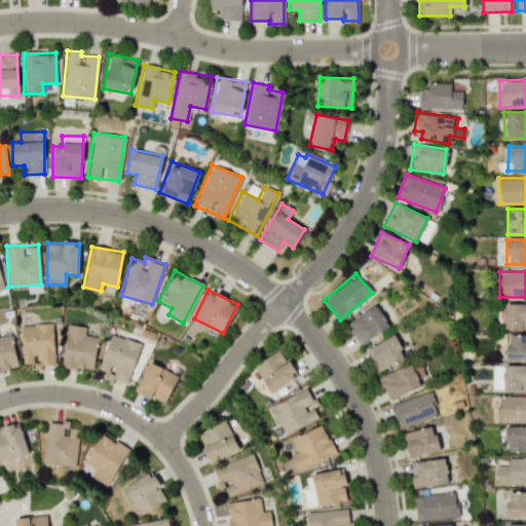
[(525,303),(503,303),(503,329),(525,329),(525,303)]
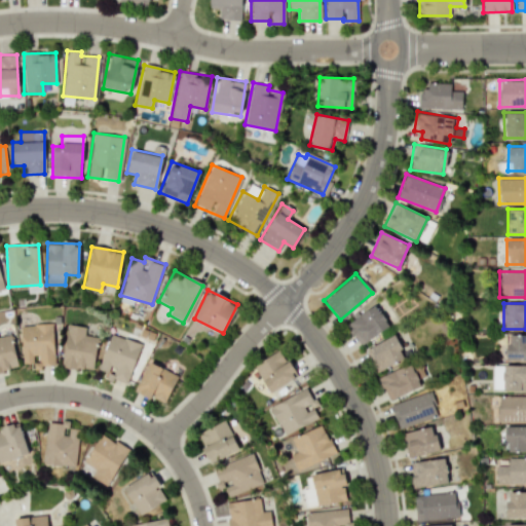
[(388,327),(375,305),(345,324),(359,345),(388,327)]
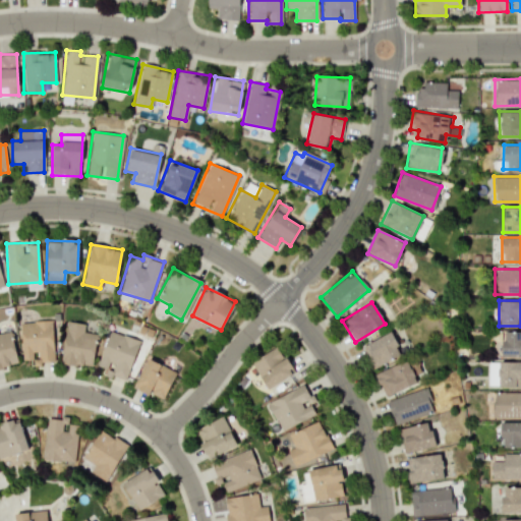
[(54,363),(53,321),(20,322),(21,359),(33,359),(34,363),(54,363)]
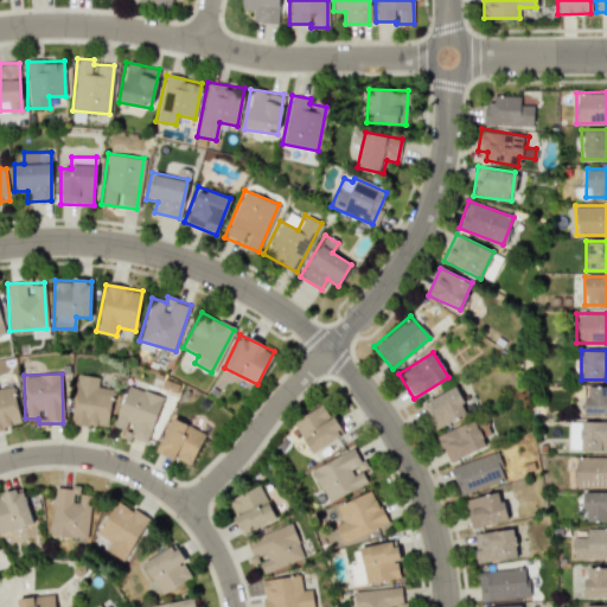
[(70,423),(107,428),(113,389),(97,387),(98,377),(77,375),(70,423)]
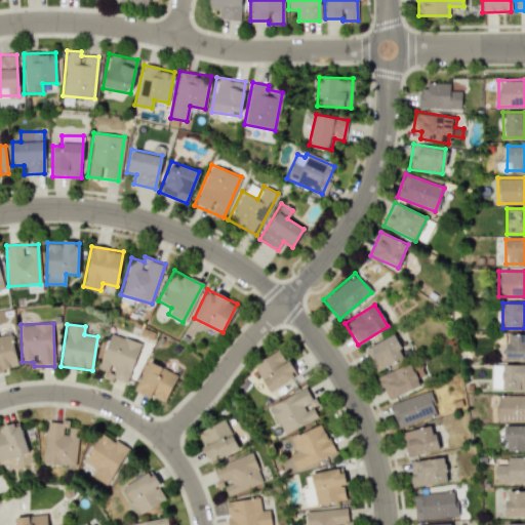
[(125,384),(140,344),(111,332),(97,368),(107,372),(106,376),(125,384)]
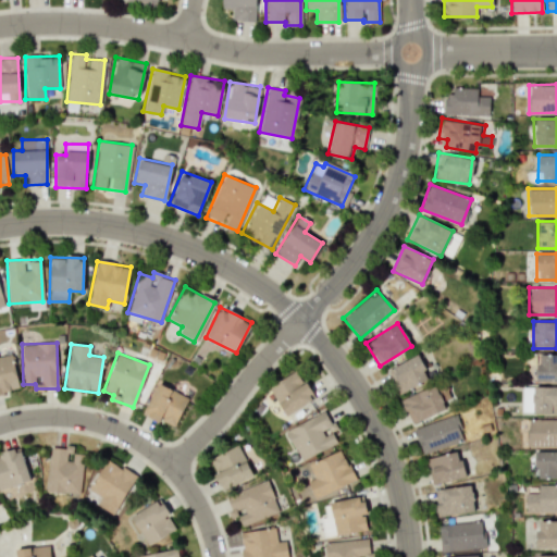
[(0,393),(19,390),(12,354),(0,356),(0,393)]
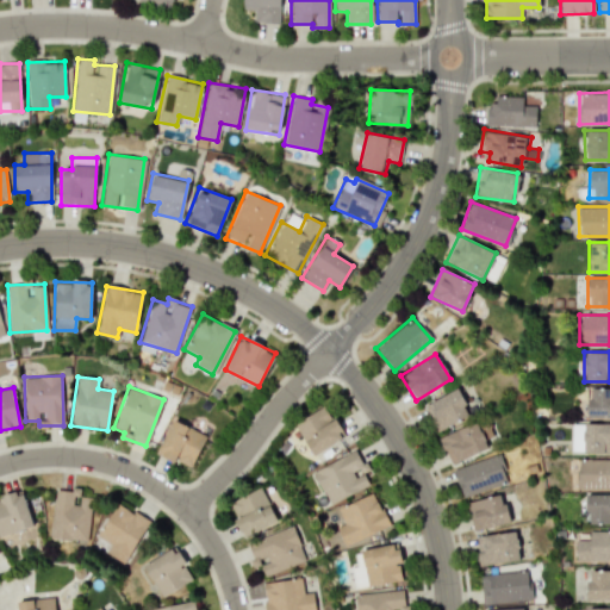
[(609,417),(609,387),(587,387),(587,417),(609,417)]
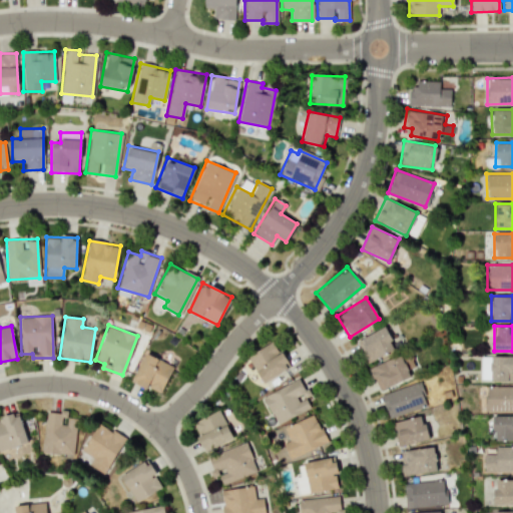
[(395,349),(384,327),(357,340),(368,362),(395,349)]
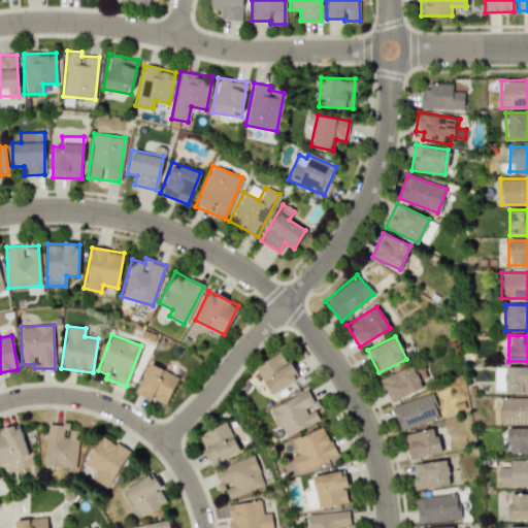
[(254,367),(271,394),(299,376),(281,350),(254,367)]
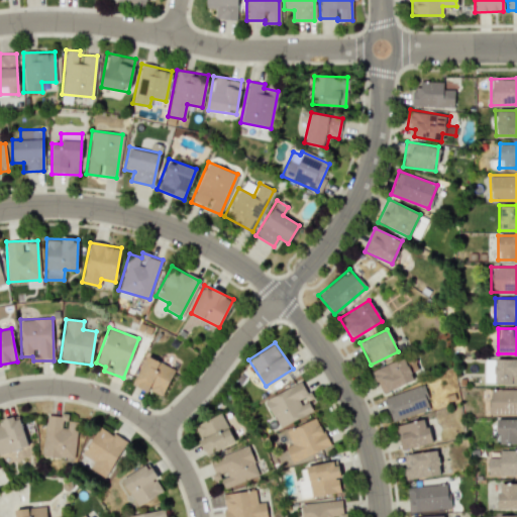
[(175,369),(146,355),(132,384),(162,397),(175,369)]
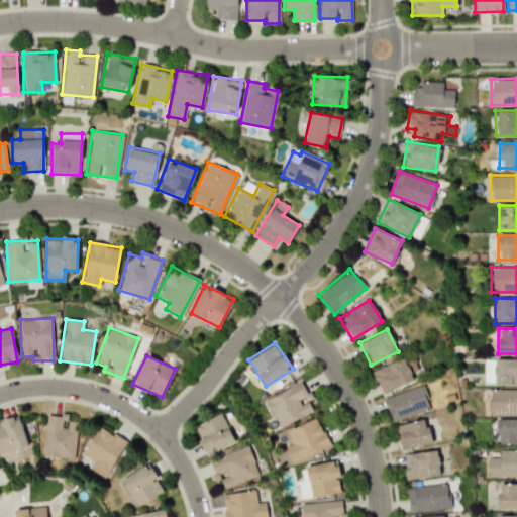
[(379,393),(412,382),(405,358),(372,369),(379,393)]
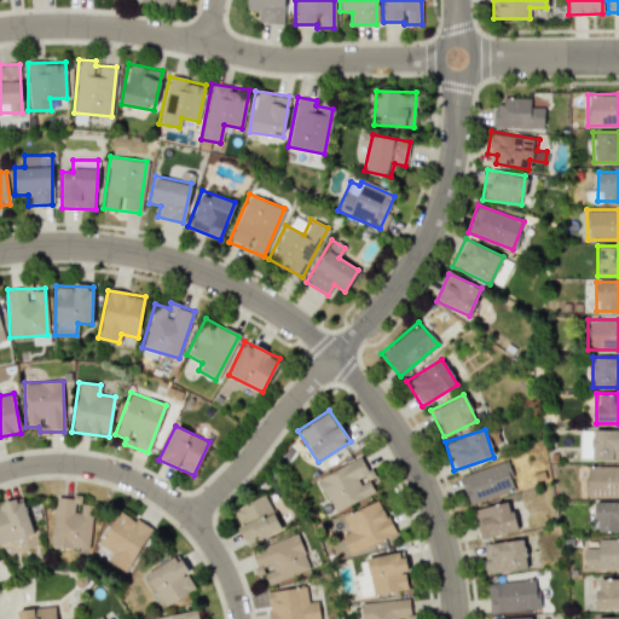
[(591,461),(618,460),(618,429),(590,431),(591,461)]
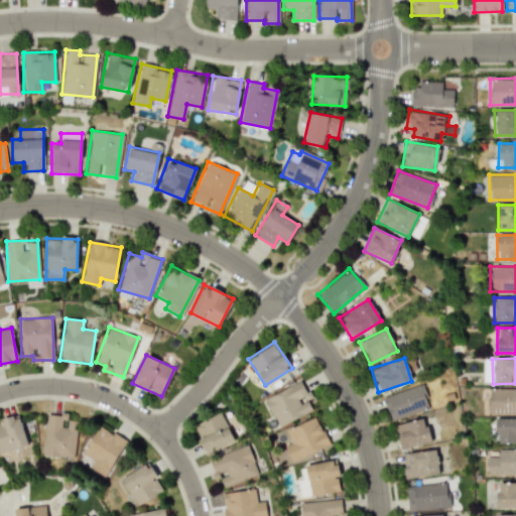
[(264,397),(276,425),(312,411),(307,400),(308,399),(301,381),(264,397)]
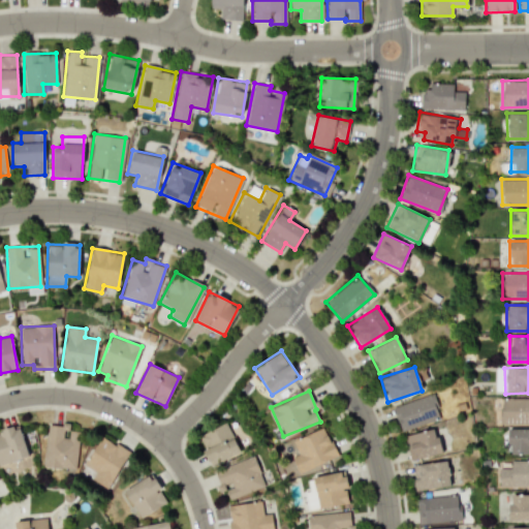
[(400,431),(440,418),(432,394),(393,406),(400,431)]
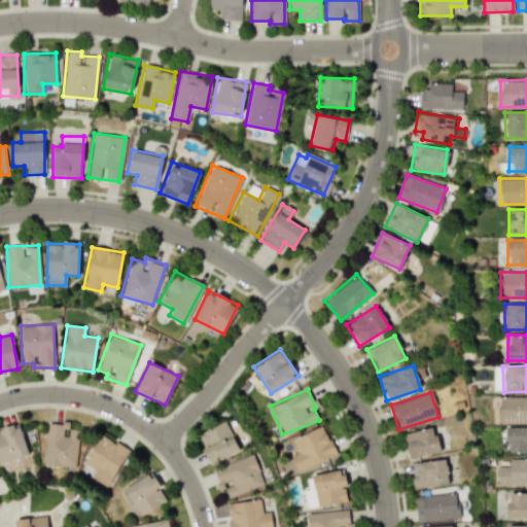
[(498,423),(526,422),(526,396),(498,396),(498,423)]
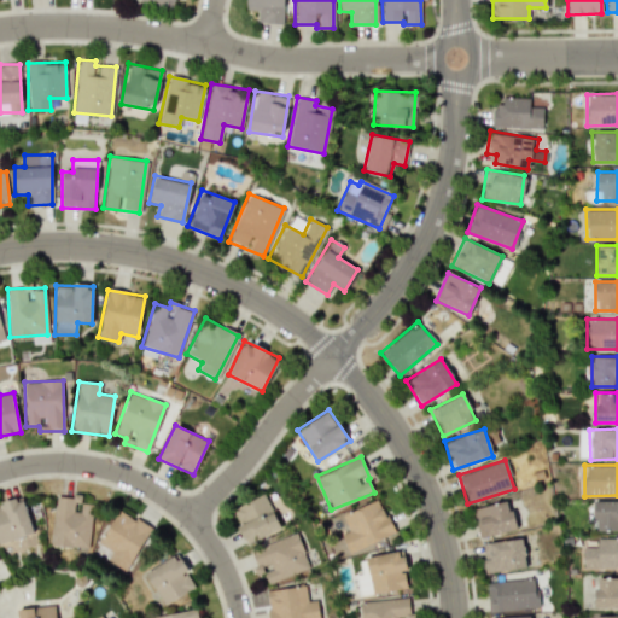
[(54,494),(51,546),(88,548),(92,503),(77,502),(80,502),(81,496),(54,494)]
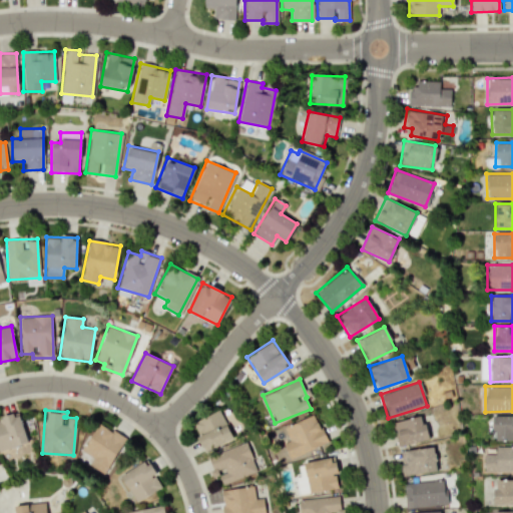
[(205,451),(232,437),(218,410),(191,424),(205,451)]
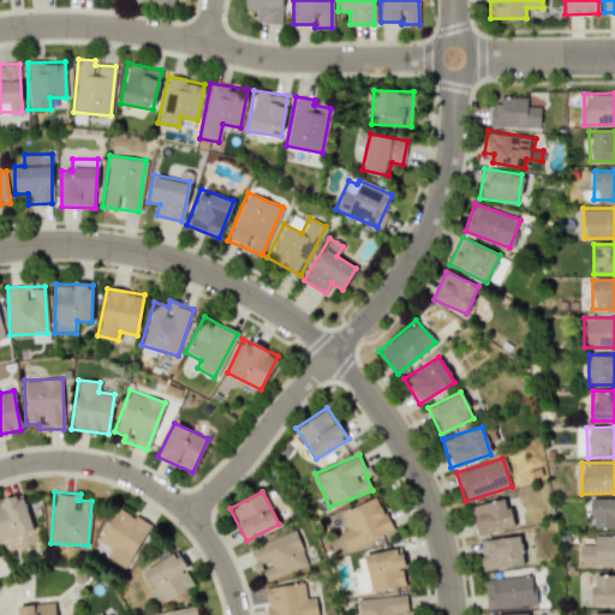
[(0,500),(0,539),(33,530),(22,494),(0,500)]
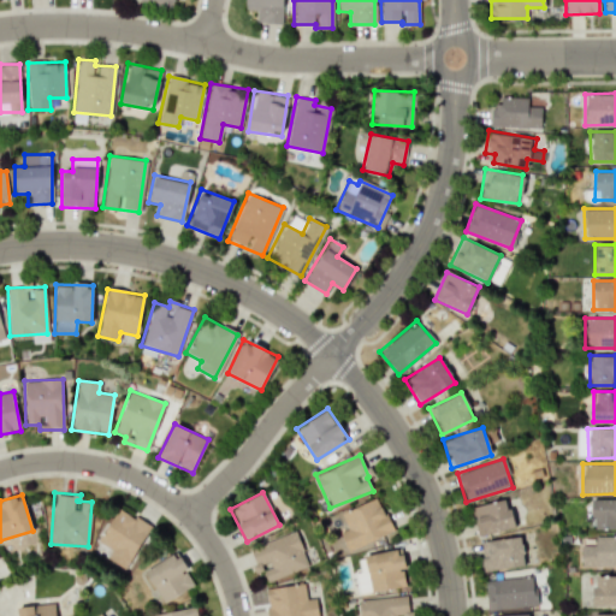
[(347,529),(339,532),(347,550),(392,533),(378,497),(339,513),(347,529)]
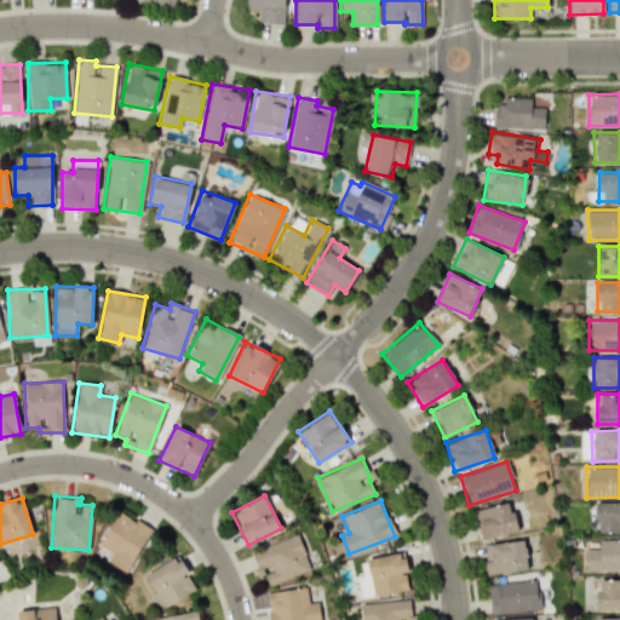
[(517,530),(509,501),(475,510),(483,540),(517,530)]
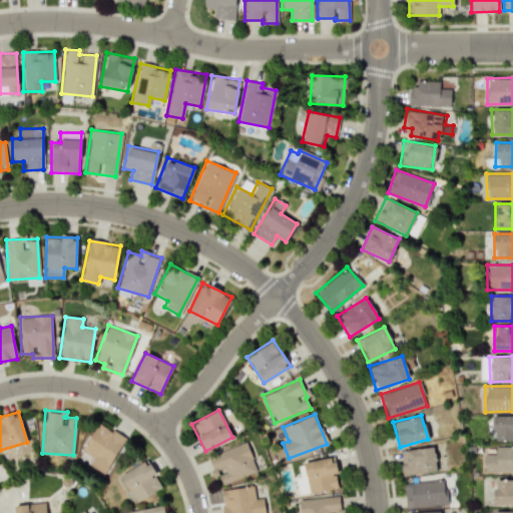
[(512,415),(493,416),(493,440),(512,439),(512,415)]
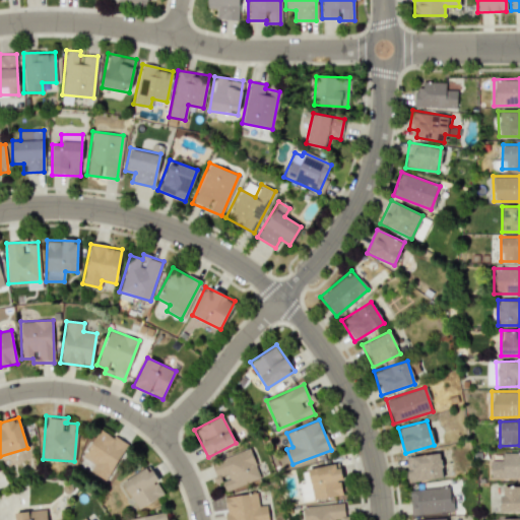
[(93,464),(89,470),(105,479),(127,445),(101,428),(82,456),(93,464)]
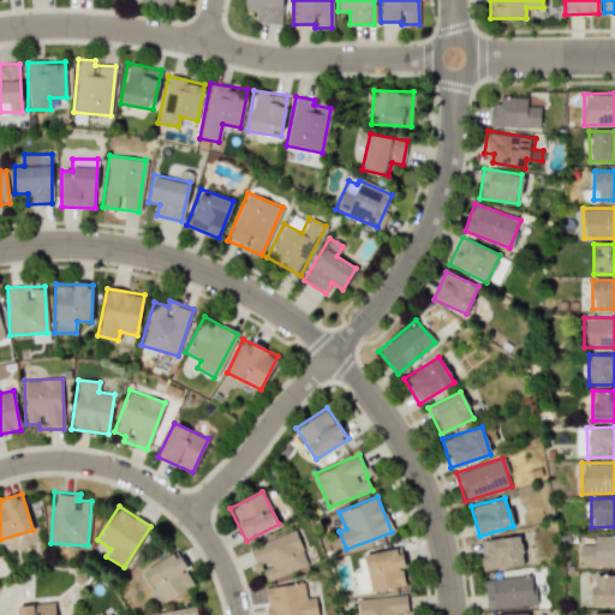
[(248,545),(256,572),(262,569),(266,579),(306,566),(296,531),(248,545)]
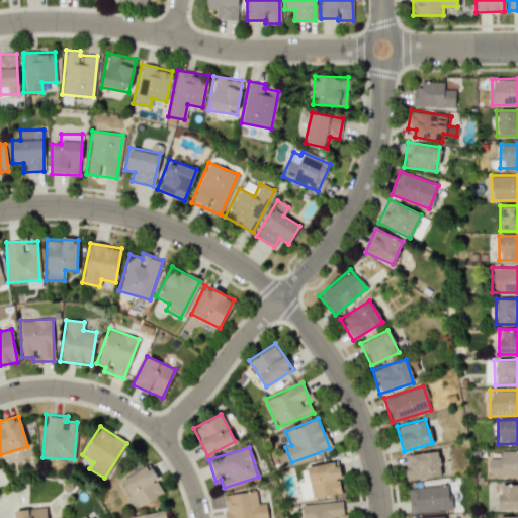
[(406,481),(440,476),(437,450),(406,455),(408,468),(405,469),(406,481)]
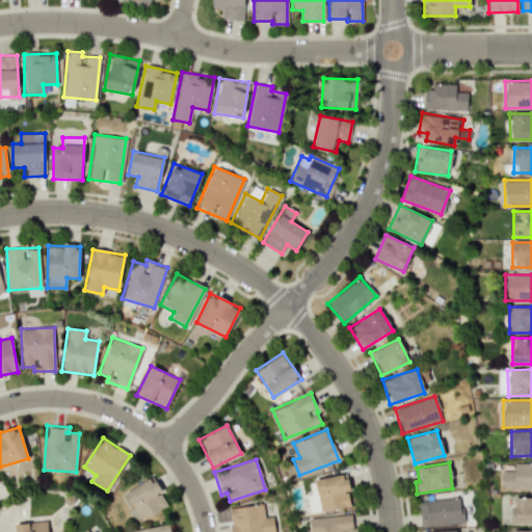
[(502,471),(501,488),(531,488),(531,462),(513,462),(512,471),(502,471)]
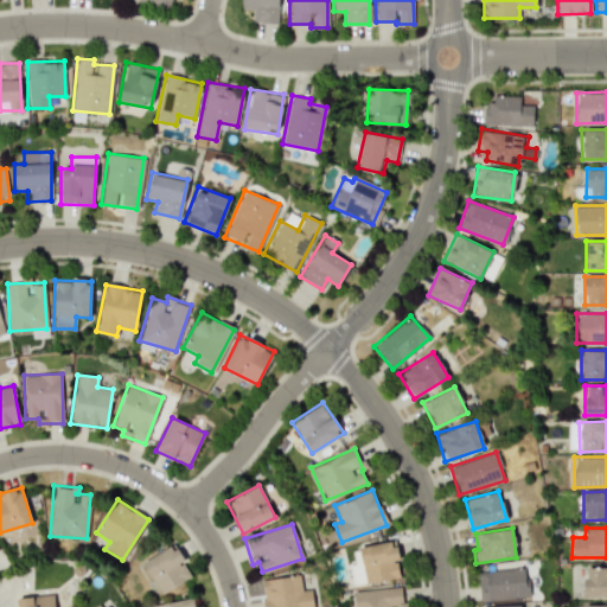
[(358,547),(360,562),(349,563),(352,586),(401,577),(395,541),(358,547)]
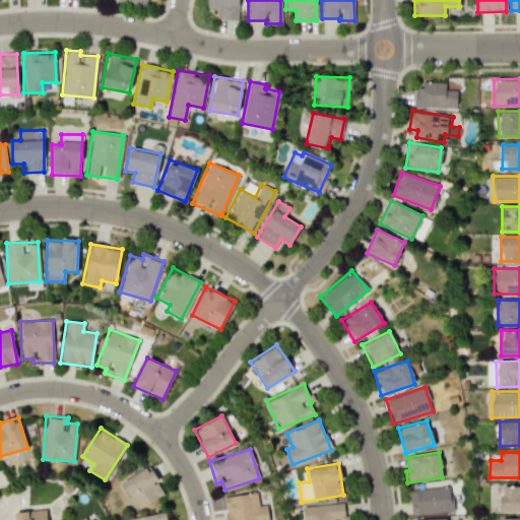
[(137,509),(165,494),(148,465),(122,481),(137,509)]
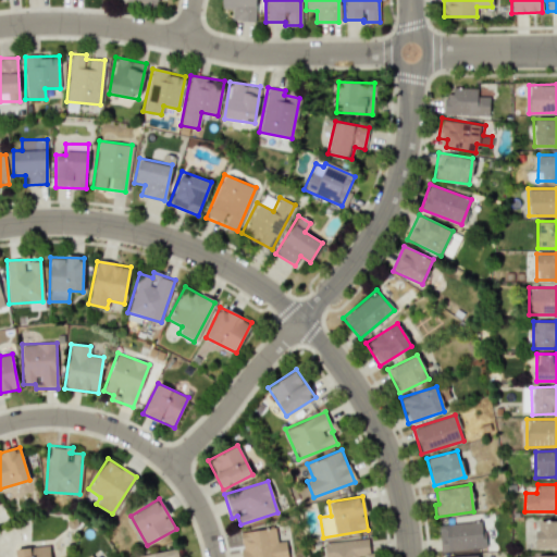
[(441,552),(484,547),(481,520),(438,524),(441,552)]
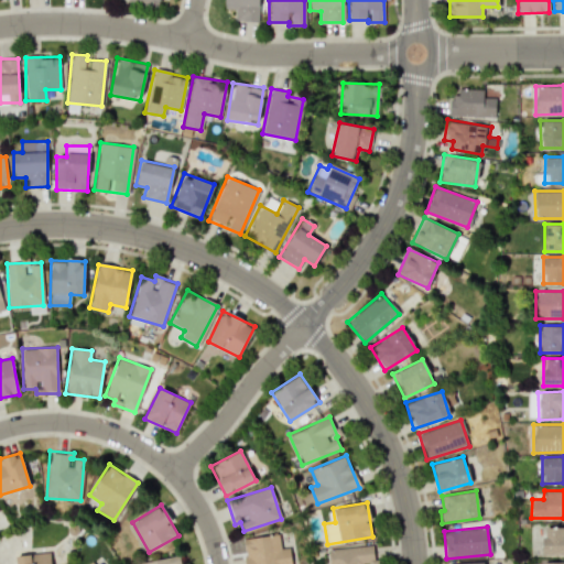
[(542,554),(563,554),(563,527),(543,527),(542,554)]
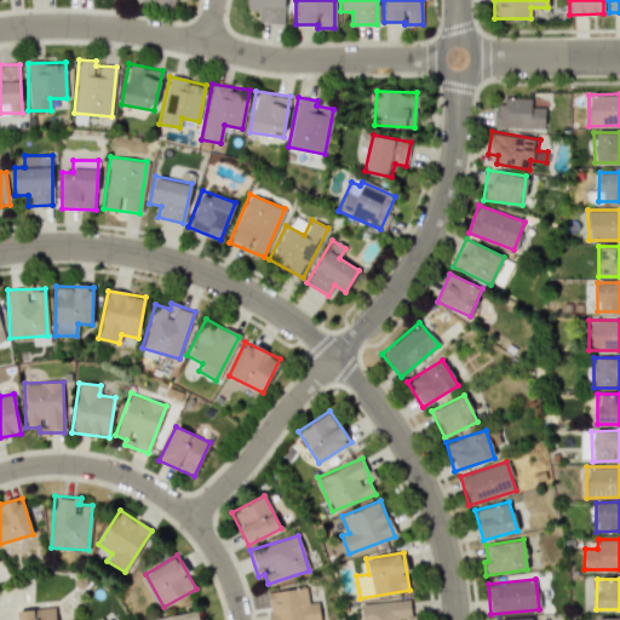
[(267,592),(269,619),(320,619),(317,602),(308,603),(305,587),(267,592)]
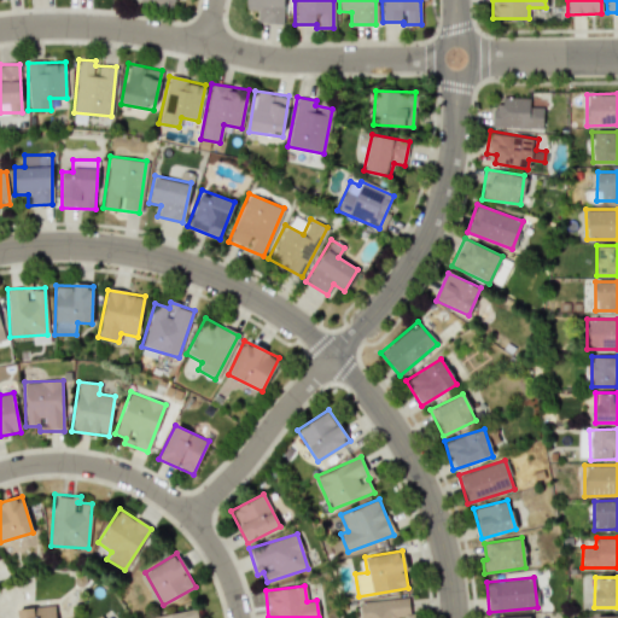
[(409,617),(407,598),(359,601),(360,617),(409,617)]
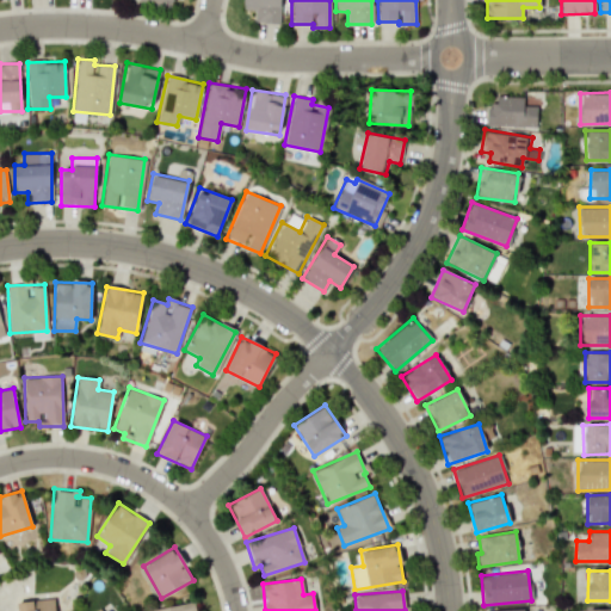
[(54,610),(54,599),(18,600),(18,610),(54,610)]
